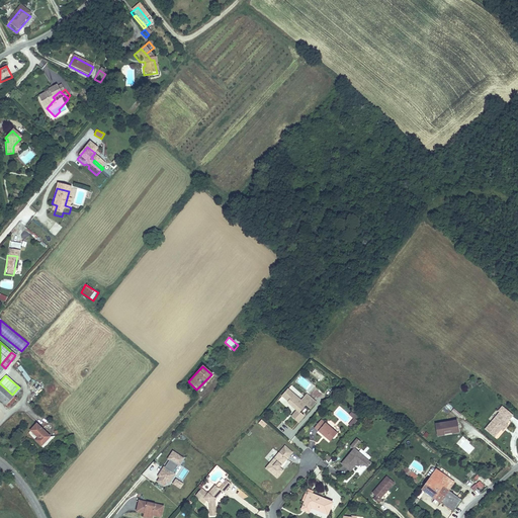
[(12,395),(0,383),(0,402),(6,408),(15,398),(12,395)]
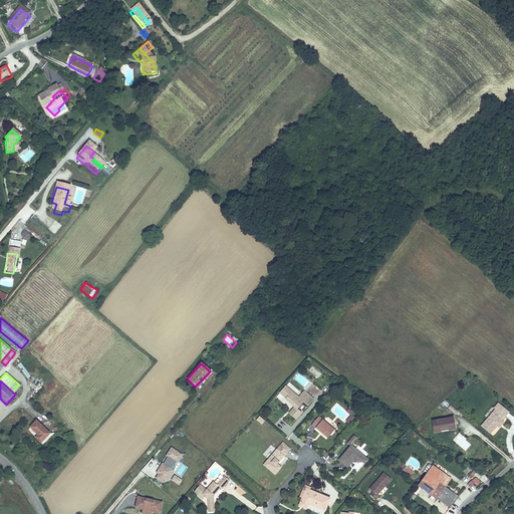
[(297,401),(302,396),(289,383),(286,388),(293,394),(291,395),(297,401)]
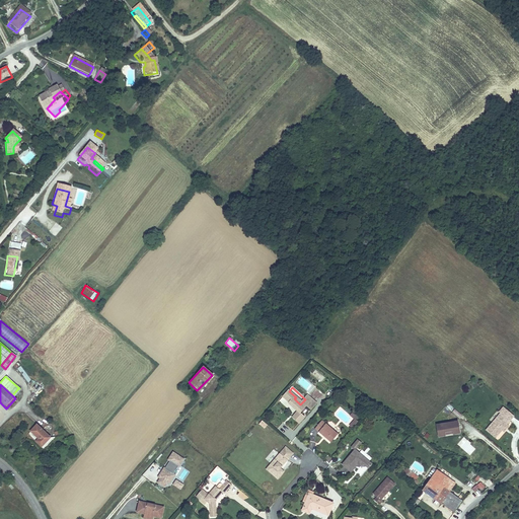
[(297,414),(294,417),(292,420),(299,425),(304,419),(300,415),(306,408),(311,411),(316,404),(308,396),(305,399),(300,404),(294,398),(296,397),(289,391),(283,398),(289,404),(288,405),(297,414)]
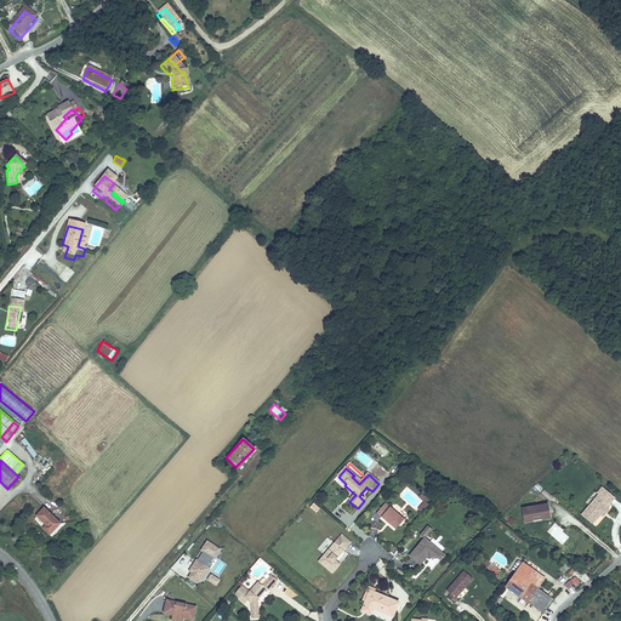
[(334,483),(352,499),(355,495),(345,485),(346,484),(339,477),(334,483)]
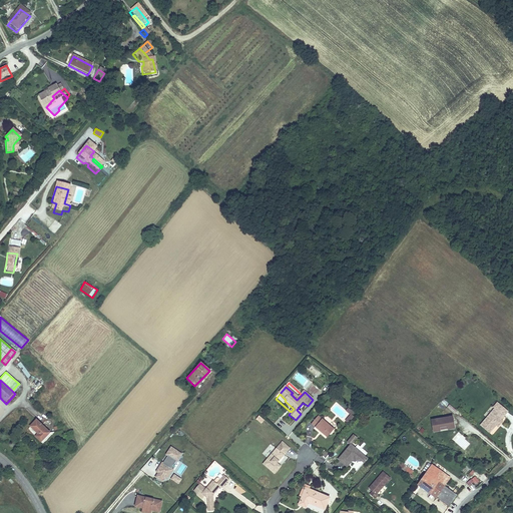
[(488,419),(481,427),(490,434),(496,427),(497,428),(499,428),(502,424),(502,423),(501,422),(504,418),(502,416),(506,411),(498,404),(494,409),(495,410),(488,419)]
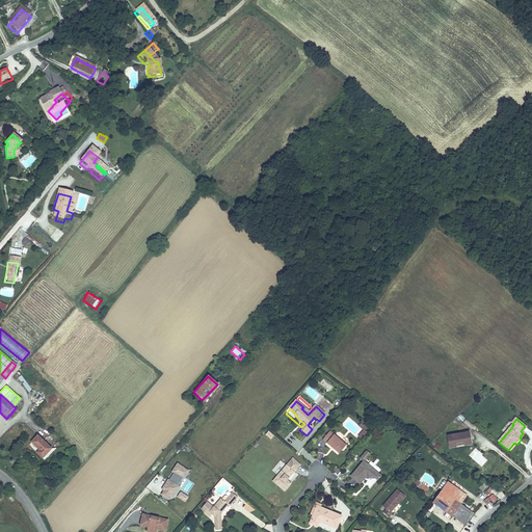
[(467,420),(464,422),(472,428),(474,426),(467,420)]
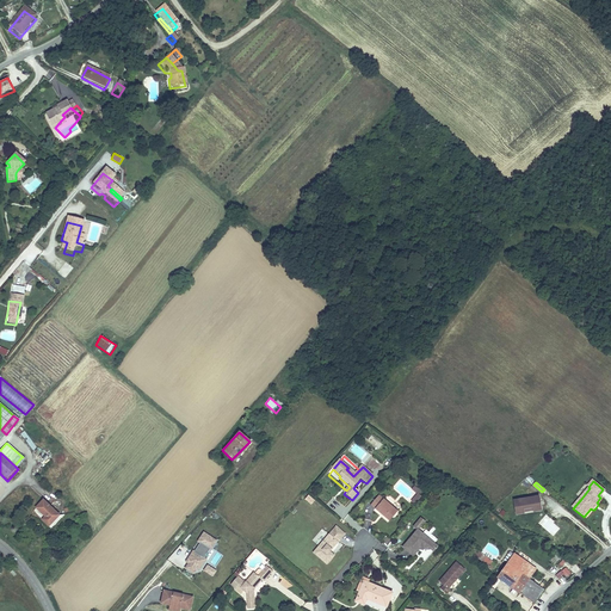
[(304,499),(312,505),(315,500),(308,495),(304,499)]
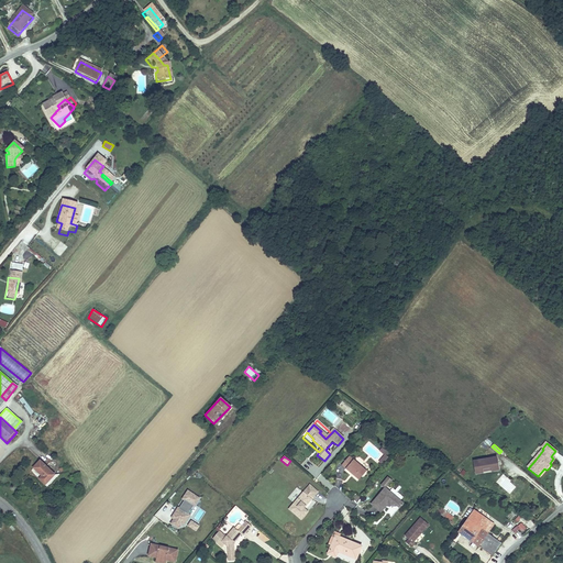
[(367,473),(350,457),(342,466),(360,482),(367,473)]
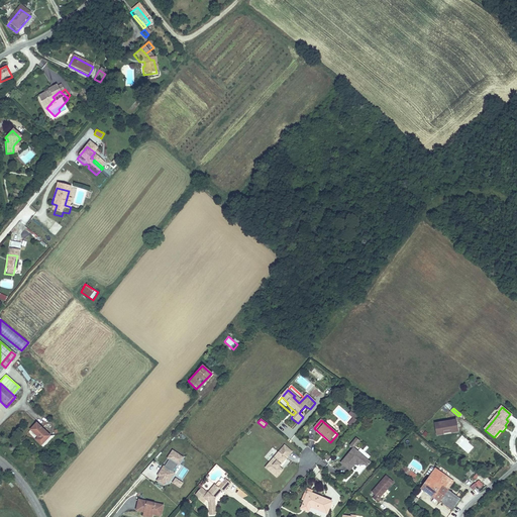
[(49,434),(36,422),(30,429),(37,435),(34,438),(40,443),(49,434)]
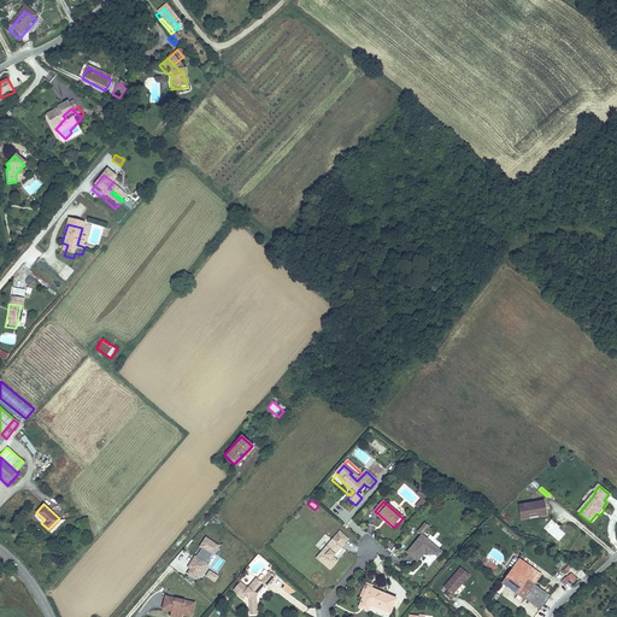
[(545,504),(522,507),(523,515),(529,513),(540,512),(546,511),(545,504)]
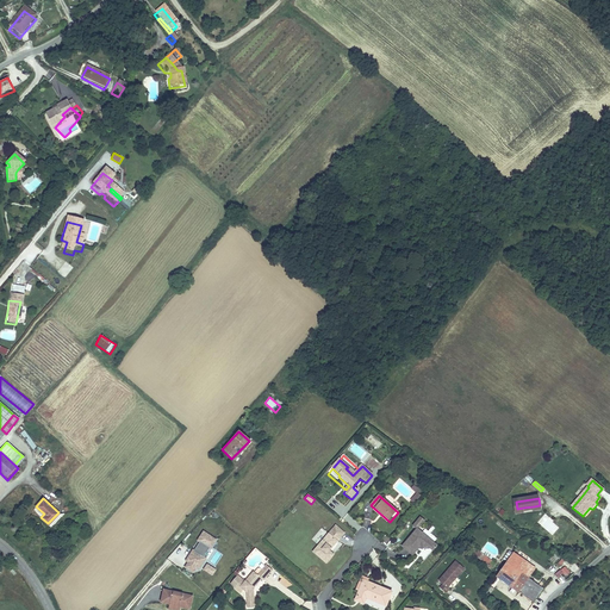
[(419,520),(414,528),(417,530),(423,523),(419,520)]
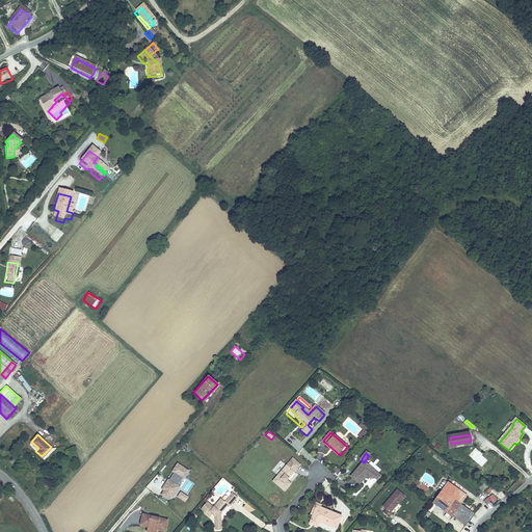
[(287,478),(289,480),(300,467),(293,459),(272,483),(283,493),(290,484),(287,482),(286,480),(287,478)]
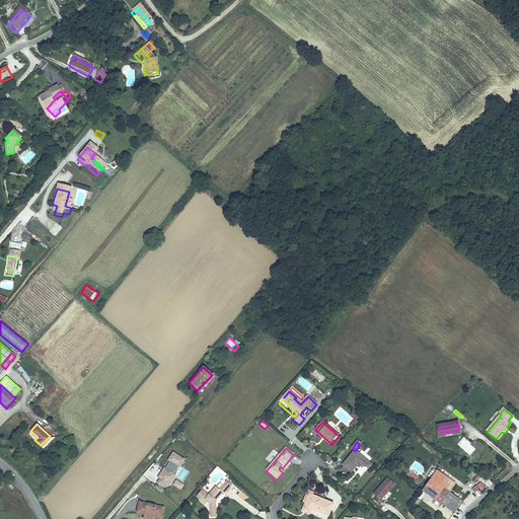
[(265,458),(270,463),(279,454),(274,449),(265,458)]
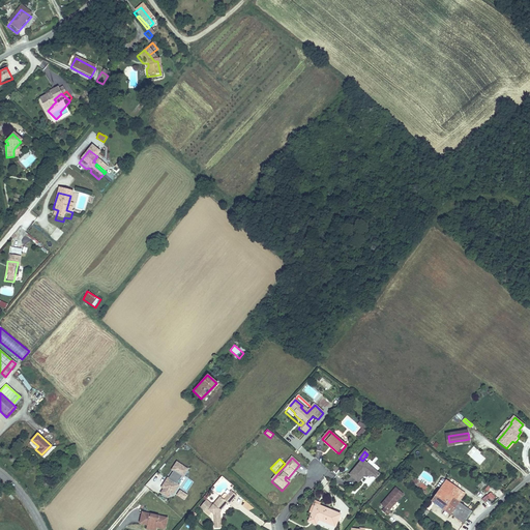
[(379,476),(362,462),(350,475),(358,483),(363,477),(364,478),(366,478),(369,476),(371,478),(374,477),(376,479),(379,476)]
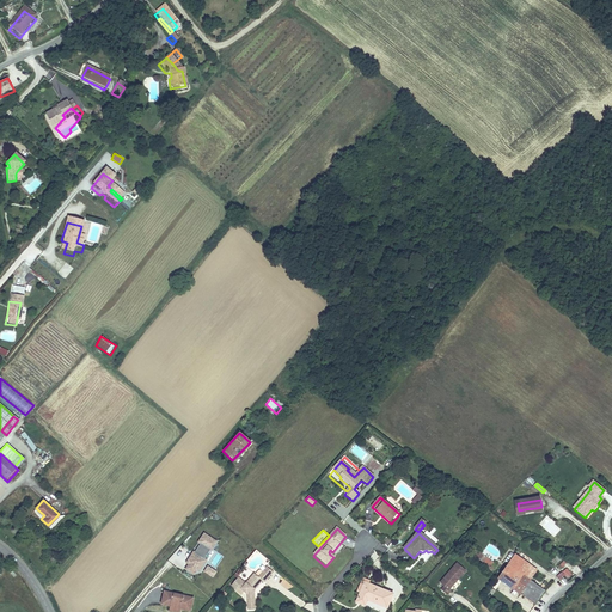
[(197,573),(202,565),(201,564),(203,561),(202,561),(208,551),(209,552),(215,544),(203,536),(197,545),(199,546),(193,555),(194,556),(193,558),(190,557),(185,564),(188,565),(195,570),(197,573)]
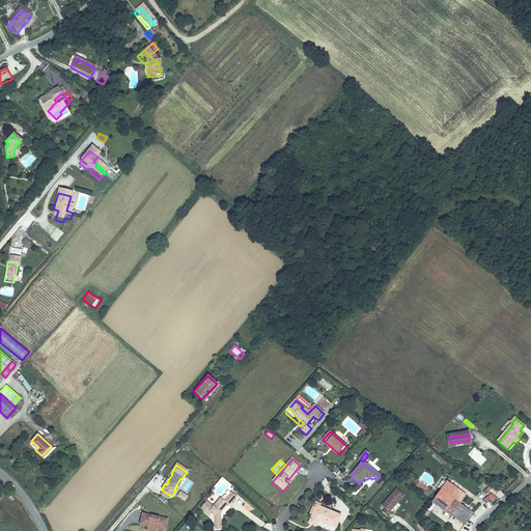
[(434,486),(415,472),(410,478),(428,493),(434,486)]
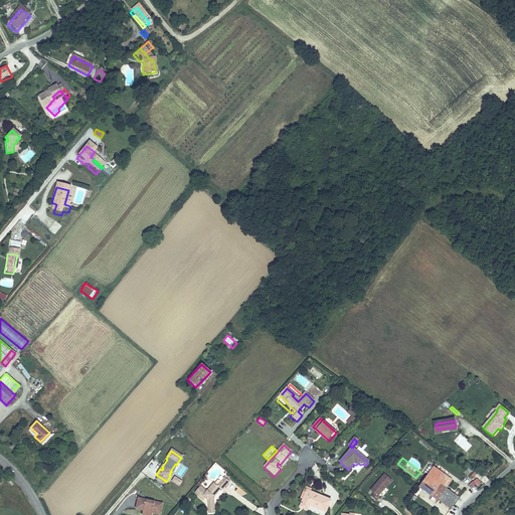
[(441,474),(435,470),(432,470),(419,486),(418,487),(445,507),(450,511),(459,499),(447,489),(436,481),(441,474)]
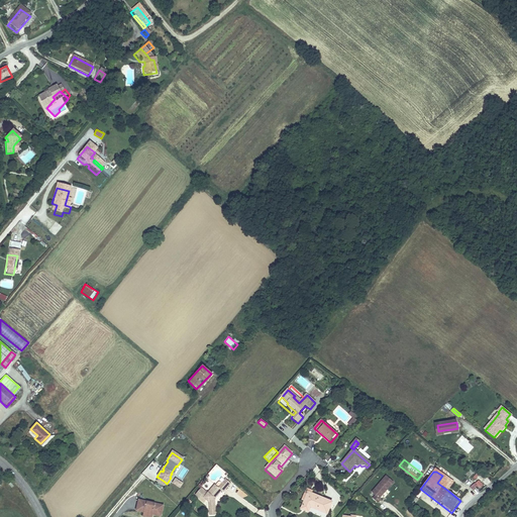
[(387,476),(373,493),(376,496),(374,499),(379,504),(382,500),(380,499),(394,483),(387,476)]
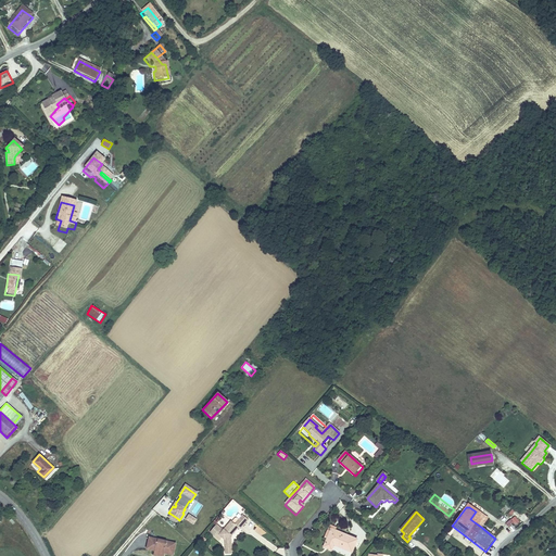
[(174,523),(177,518),(171,514),(167,518),(174,523)]
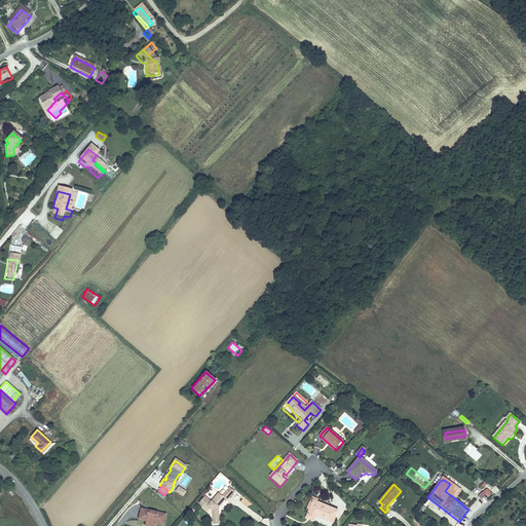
[(182,497),(184,493),(178,488),(175,492),(182,497)]
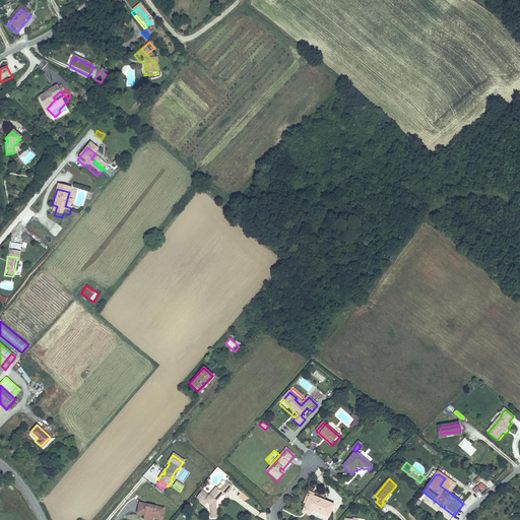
[(480,489),(482,492),(486,489),(481,482),(472,490),(475,493),(480,489)]
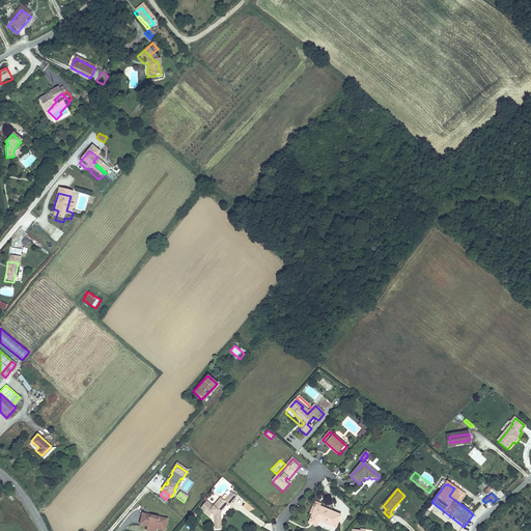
[(221,511),(222,511),(227,506),(228,508),(233,501),(228,497),(223,503),(219,500),(212,507),(208,505),(204,510),(213,518),(214,530),(221,530),(219,514),(218,513),(221,511)]
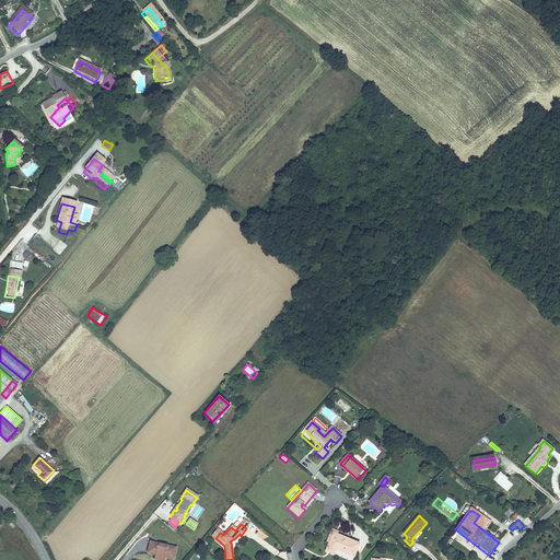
[(359,546),(337,537),(335,541),(330,540),(326,553),(334,557),(336,551),(354,558),(359,546)]
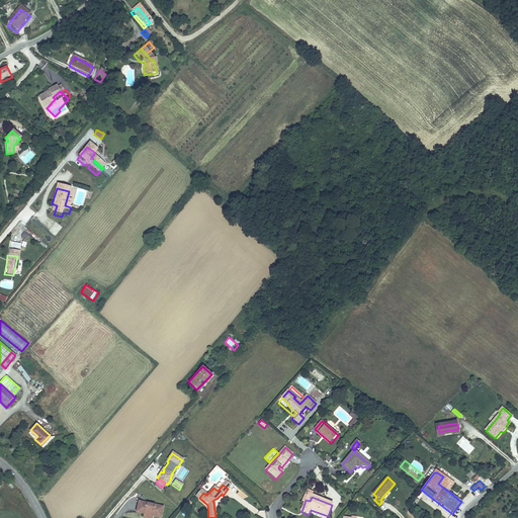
[(158,517),(159,517),(162,507),(138,502),(136,513),(143,515),(152,516),(158,517)]
